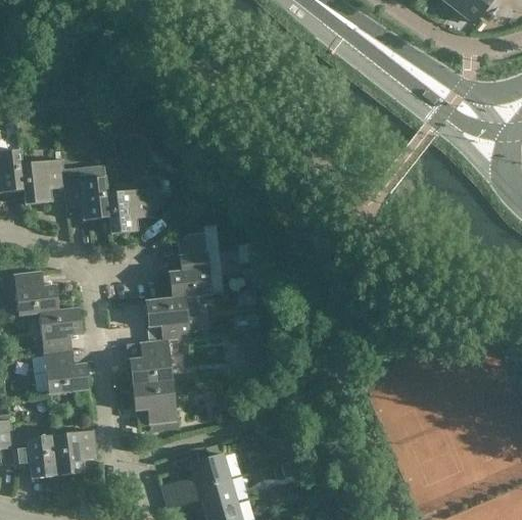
[(442,0),(455,10),(463,0),(442,0)]
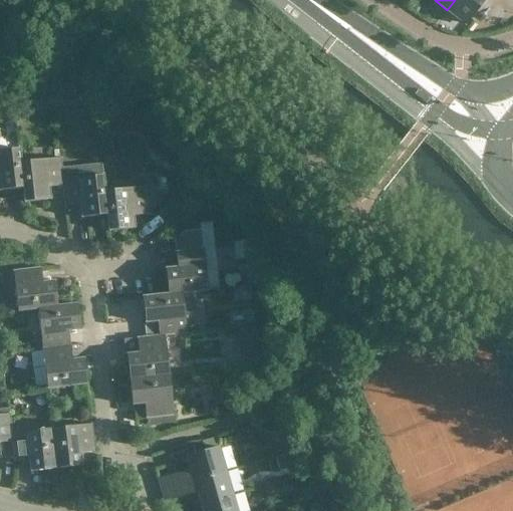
[(455,0),(447,10),(459,19),(460,18),(466,23),(484,0),(455,0)]
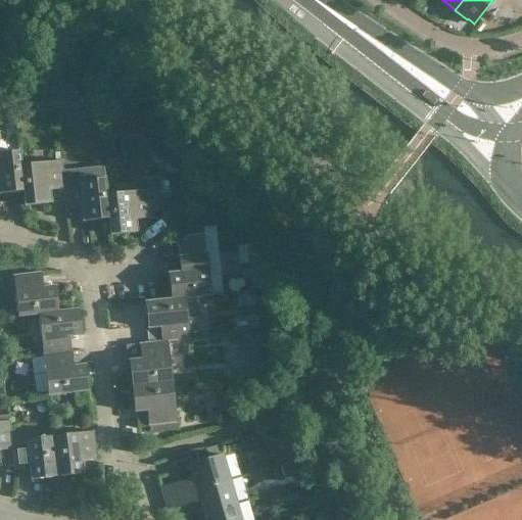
[(65,76),(53,77),(54,87),(66,86),(65,76)]
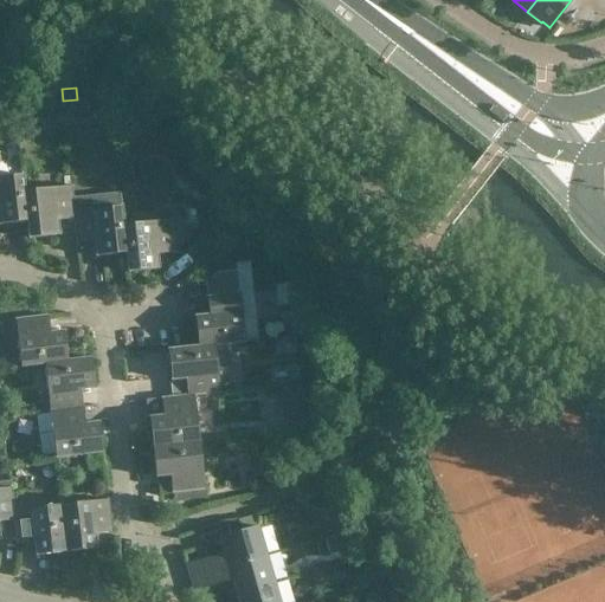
[(24,172),(0,173),(0,222),(27,220),(25,189),(26,188),(24,172)]
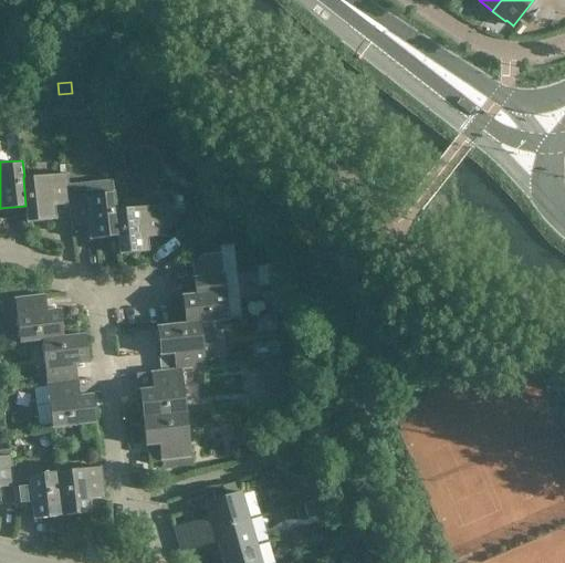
[(199,167),(191,162),(182,175),(190,181),(199,167)]
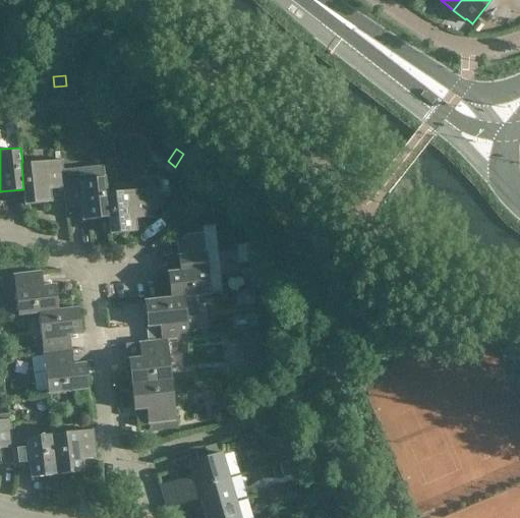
[(62,158),(22,162),(21,163),(23,189),(25,203),(52,200),(51,187),(64,185),(62,167),(63,167),(62,158)]
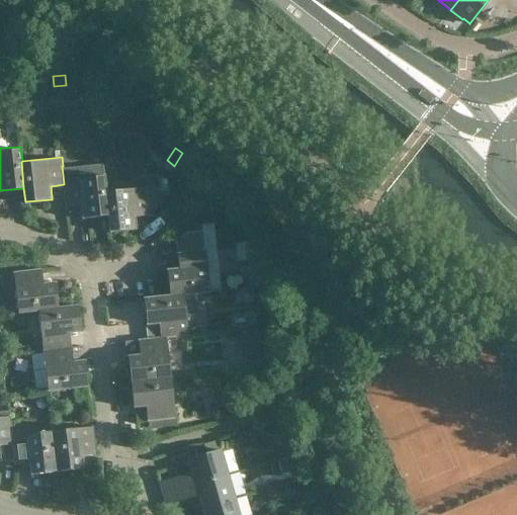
[(201,167),(200,166),(199,163),(196,161),(195,161),(192,163),(190,166),(191,171),(195,172),(199,171),(201,167)]
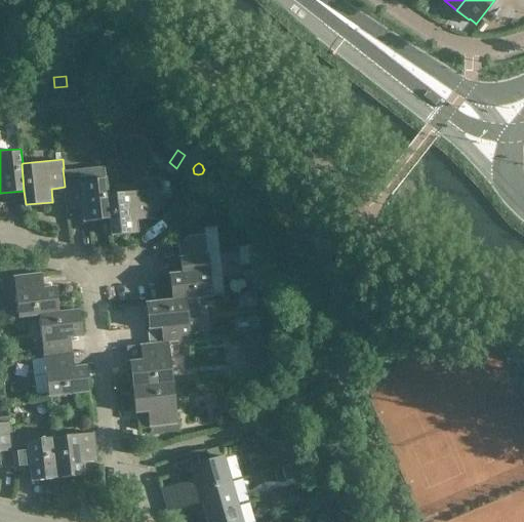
[(63,168),(65,187),(67,210),(82,208),(83,221),(110,217),(107,194),(109,194),(105,164),(64,168),(63,168)]
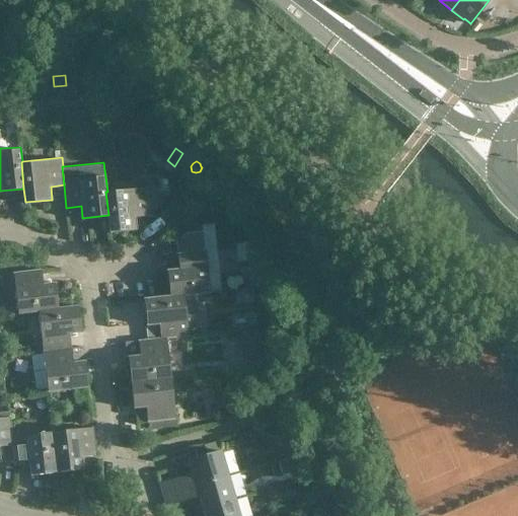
[(147,187),(107,192),(105,192),(108,215),(111,231),(136,229),(135,217),(150,215),(147,187)]
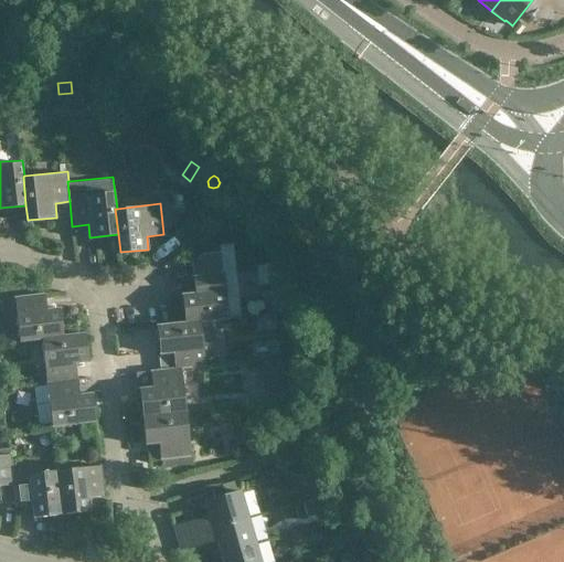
[(232,205),(229,209),(229,220),(233,223),(238,223),(242,220),(242,209),(238,204),(232,205)]
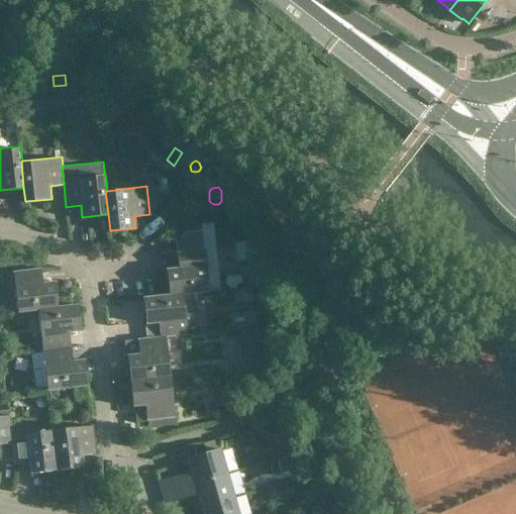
[(185,230),(176,238),(180,268),(167,269),(170,295),(210,290),(206,250),(203,228),(185,230)]
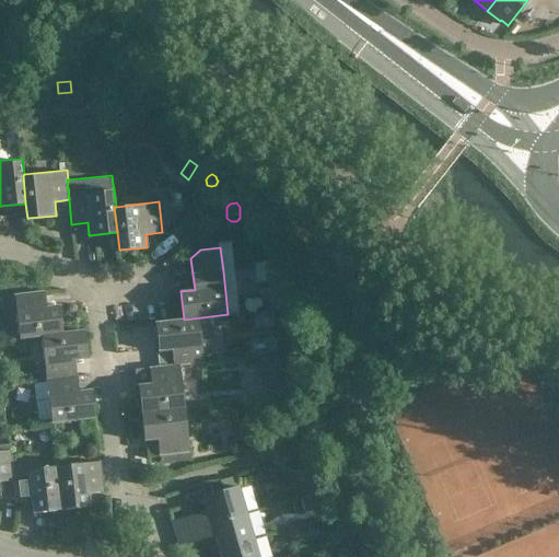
[(46,290),(14,293),(20,338),(42,336),(42,334),(63,331),(60,304),(47,305),(46,290)]
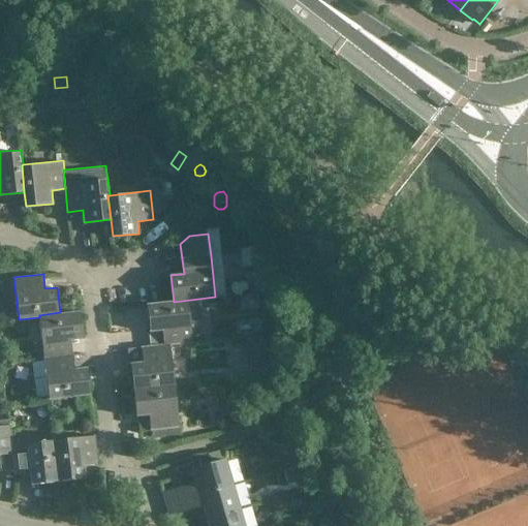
[(215,297),(174,302),(147,304),(150,332),(162,331),(163,344),(171,343),(172,345),(193,343),(189,301),(215,298),(215,297)]
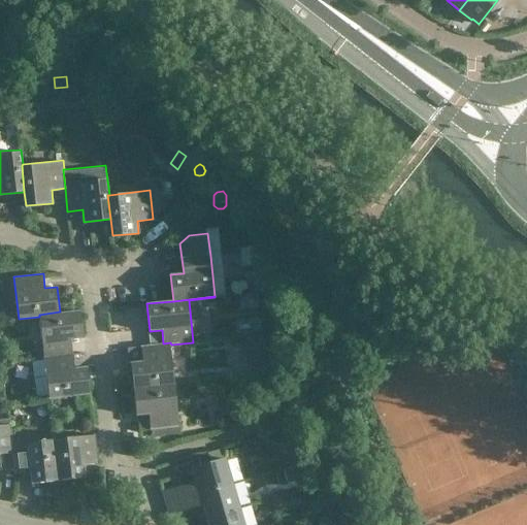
[(79,309),(60,312),(39,315),(39,317),(43,345),(44,355),(44,357),(72,353),(70,338),(83,337),(79,309)]
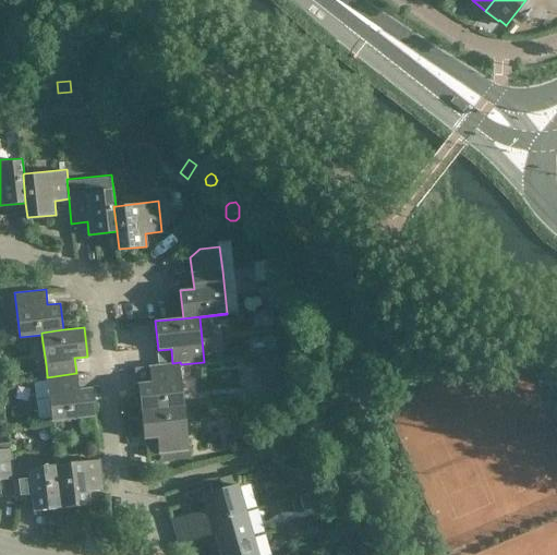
[(180,362),(172,363),(149,365),(152,382),(138,384),(142,411),(185,407),(181,364),(180,362)]
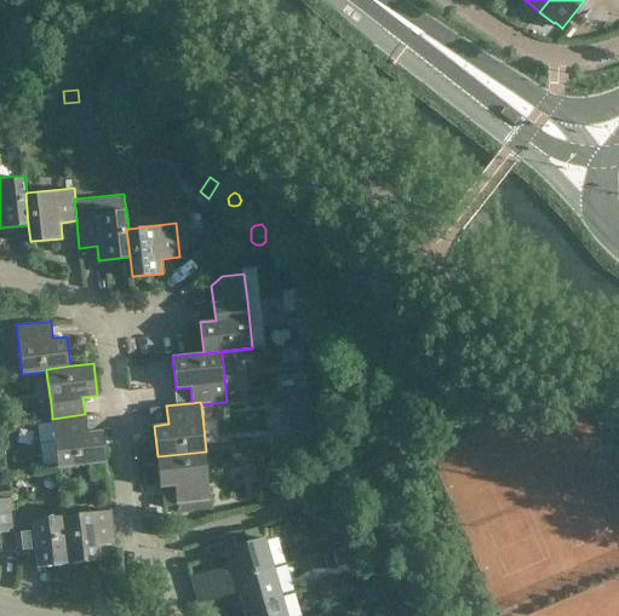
[(43,418),(52,416),(51,404),(40,406),(43,418)]
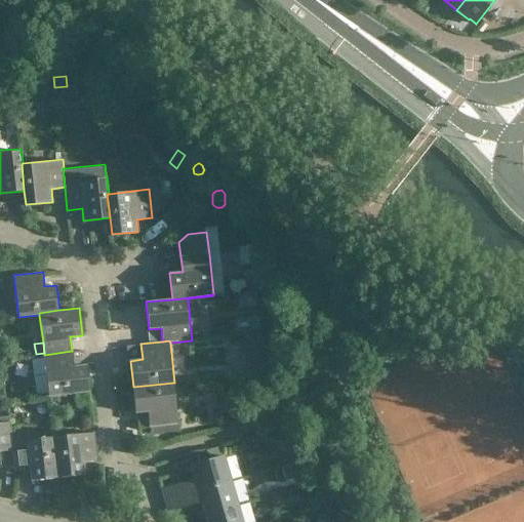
[(222,371),(219,350),(211,350),(213,372),(222,371)]
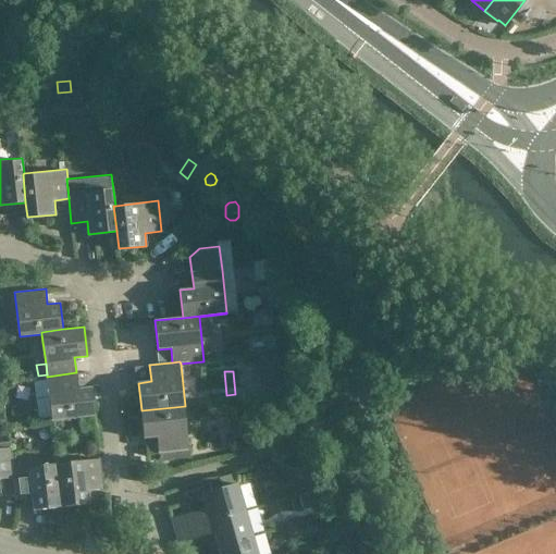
[(78,388),(76,372),(47,377),(52,420),(94,415),(90,386),(78,388)]
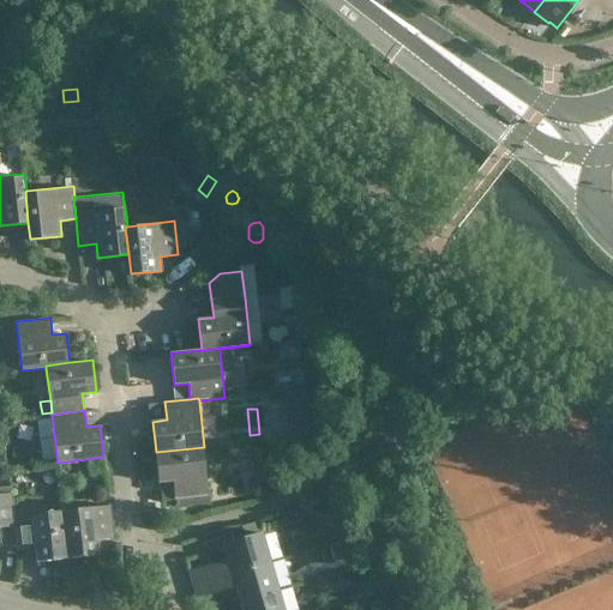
[(289,422),(290,436),(311,433),(310,420),(289,422)]
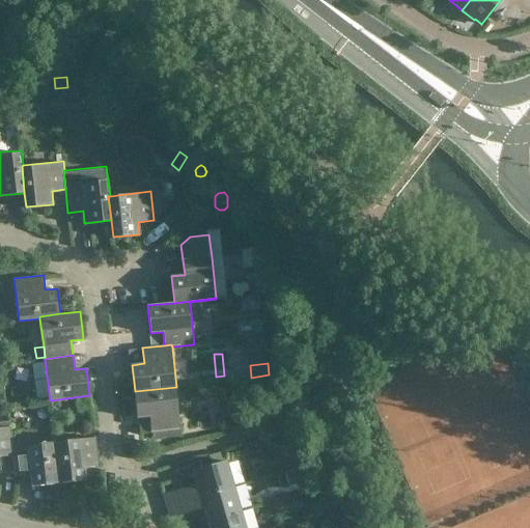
[(151,432),(180,428),(176,387),(135,391),(138,418),(150,417),(151,432)]
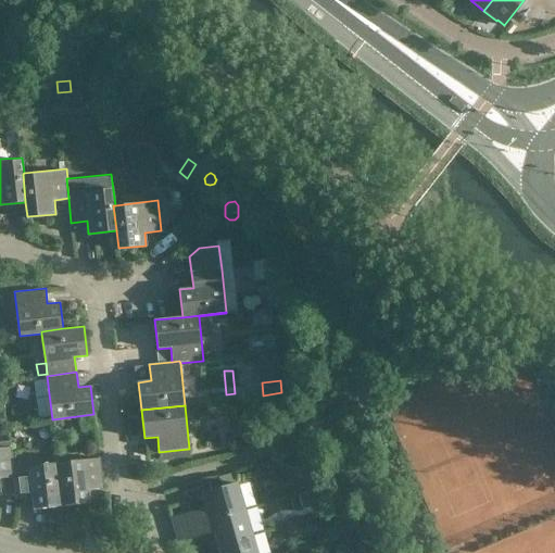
[(12,447),(11,447),(10,439),(0,439),(0,489),(0,490),(0,486),(0,476),(14,475),(13,468),(15,467),(12,447)]
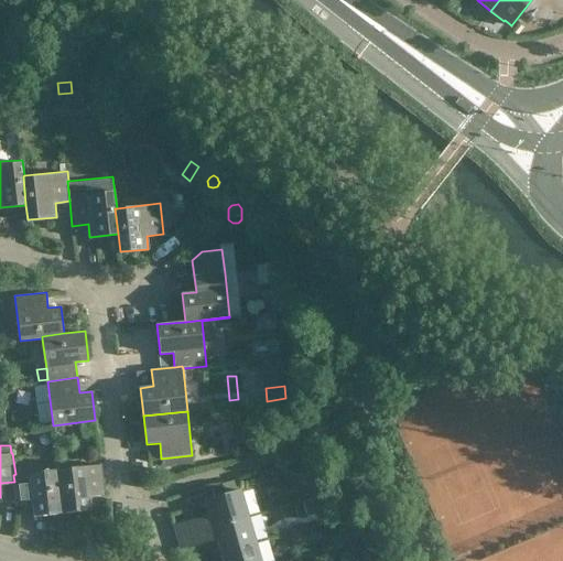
[(105,494),(101,464),(57,470),(63,514),(91,509),(89,496),(105,494)]
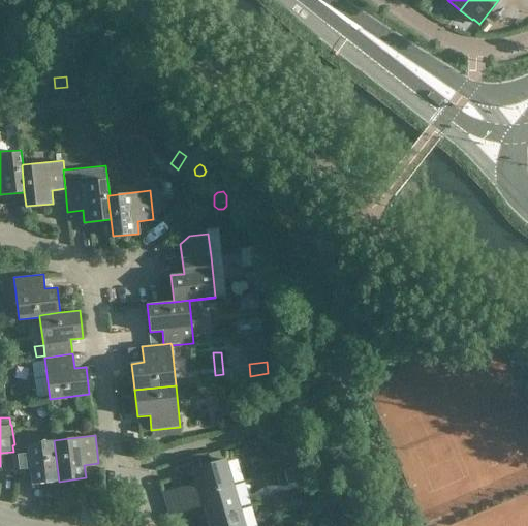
[(54,440),(14,444),(12,445),(13,452),(17,473),(30,471),(32,485),(59,482),(54,440)]
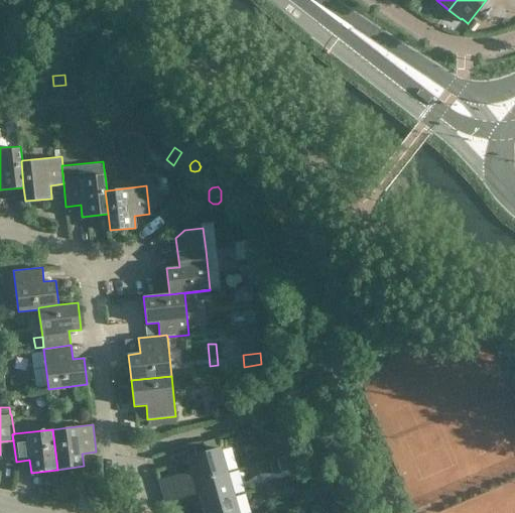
[(206,451),(218,446),(215,437),(204,440),(206,451)]
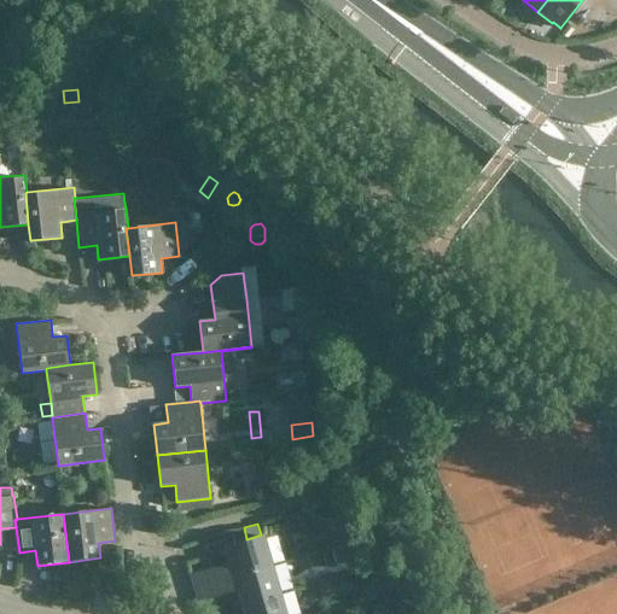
[(192,572),(196,585),(273,563),(265,534),(227,545),(231,560),(192,572)]
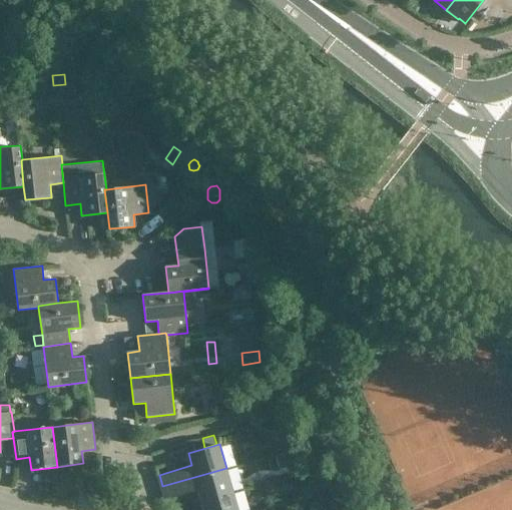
[(296,448),(299,459),(310,456),(307,445),(296,448)]
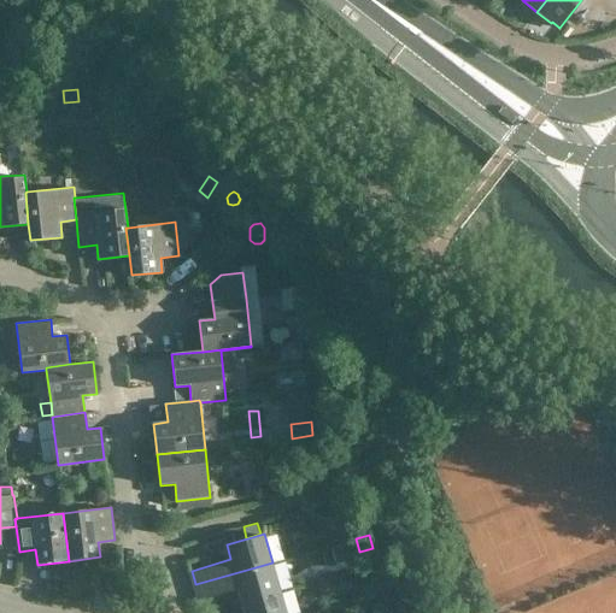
[(242,601),(281,590),(273,563),(195,584),(199,597),(239,587),(242,601)]
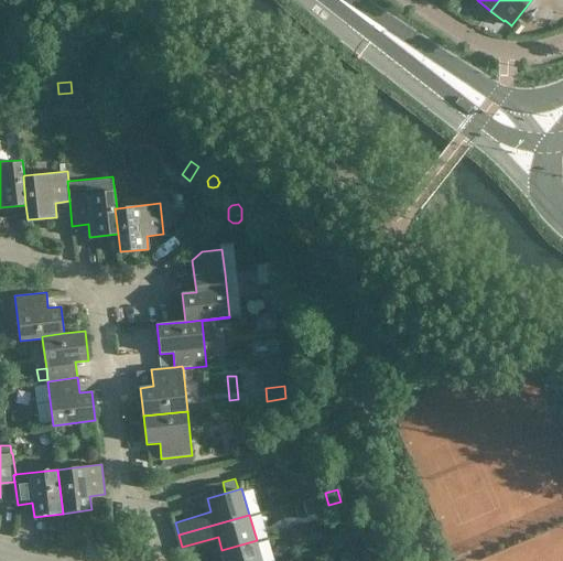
[(262,560),(257,540),(222,550),(225,560),(262,560)]
